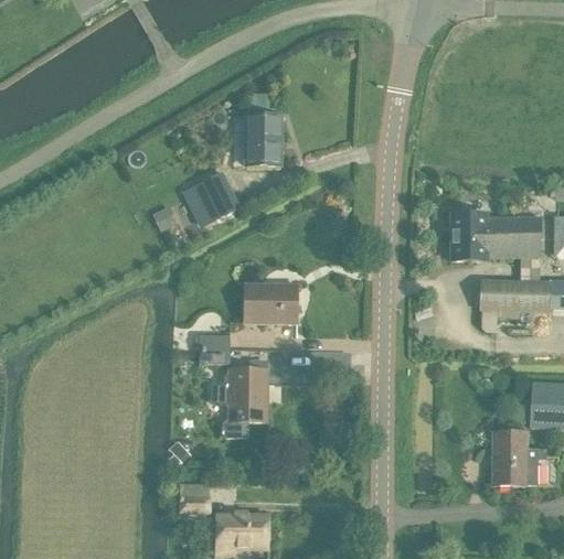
[(280,164),(280,115),(246,114),(246,164),(280,164)]
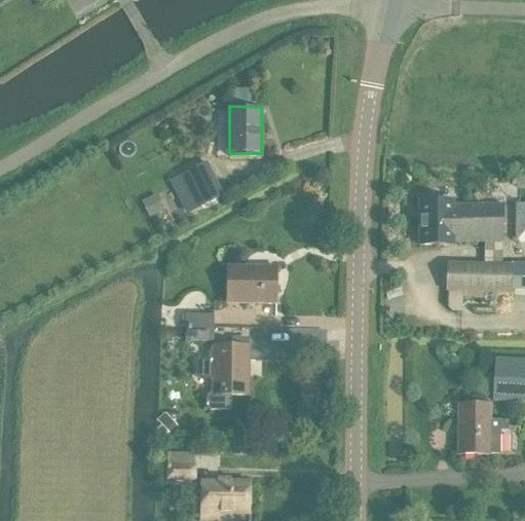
[(200,205),(225,192),(208,157),(184,170),(200,205)]
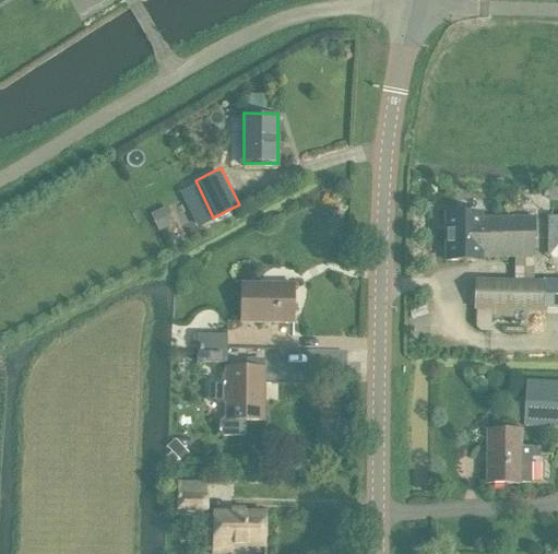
[(159,227),(173,222),(164,203),(151,210),(159,227)]
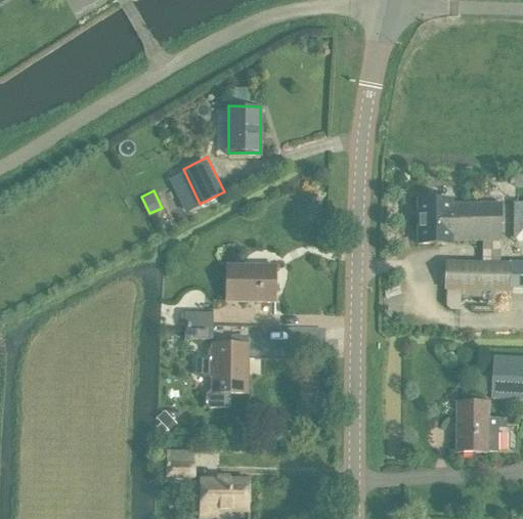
[(451,201),(451,199),(419,198),(419,241),(451,241),(451,238),(502,238),(503,201),(451,201)]
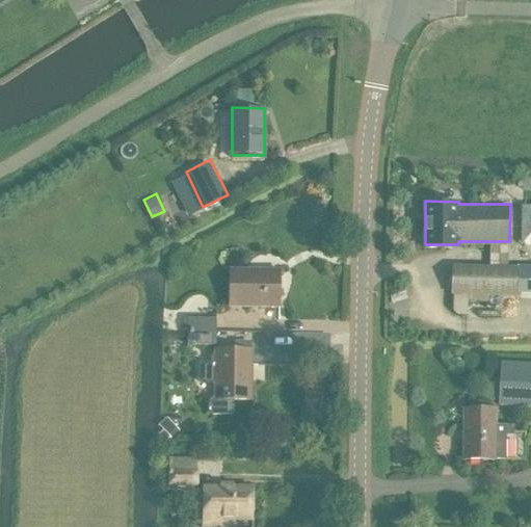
[(530,263),(519,263),(453,262),(453,291),(519,292),(519,284),(530,284),(530,263)]
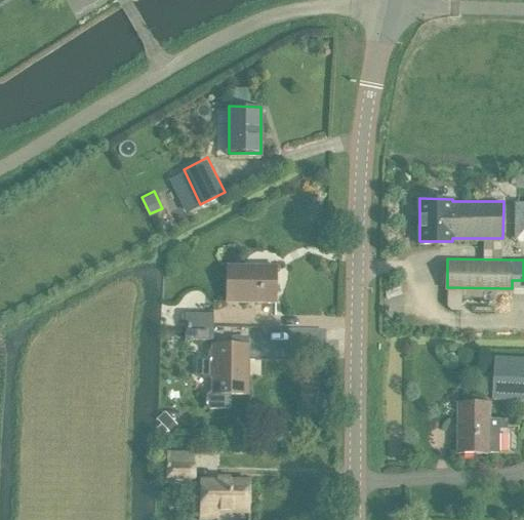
[(276,300),(277,264),(228,263),(227,298),(276,300)]
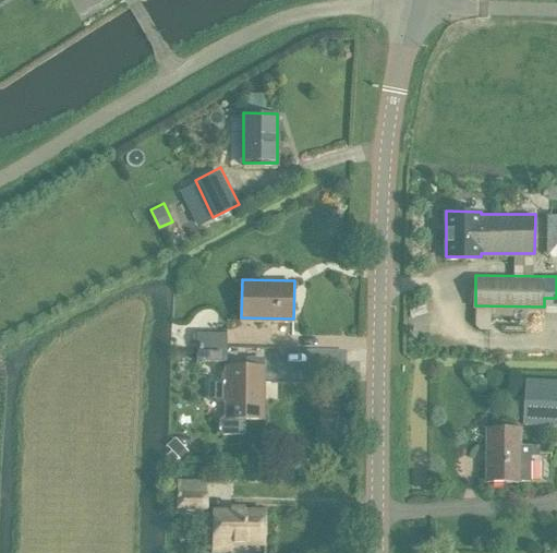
[(228,345),(228,331),(197,331),(197,344),(228,345)]
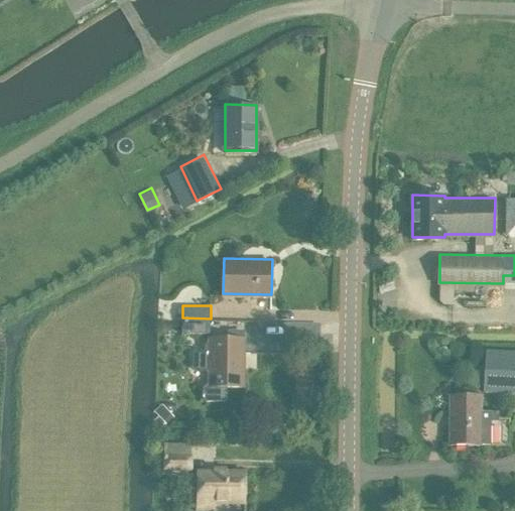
[(210,331),(211,318),(182,317),(182,331),(210,331)]
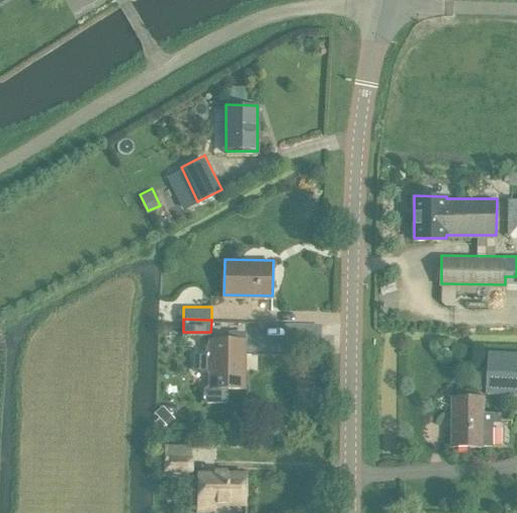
[(228,398),(228,387),(245,387),(246,338),(210,337),(210,340),(205,344),(205,349),(197,349),(194,352),(194,367),(197,370),(209,371),(209,383),(206,383),(203,388),(203,398),(206,401),(224,401),(228,398)]
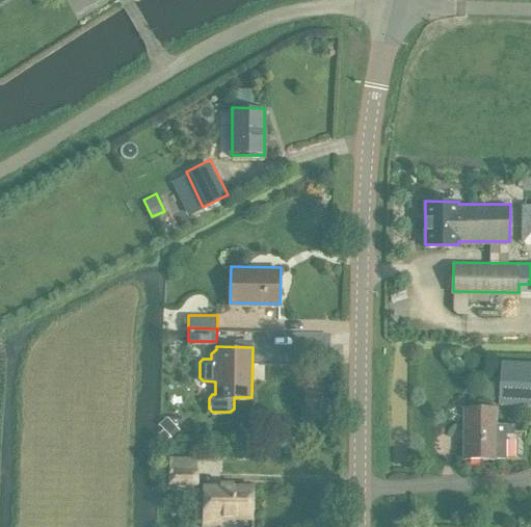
[(530,360),(500,359),(498,402),(530,403),(530,360)]
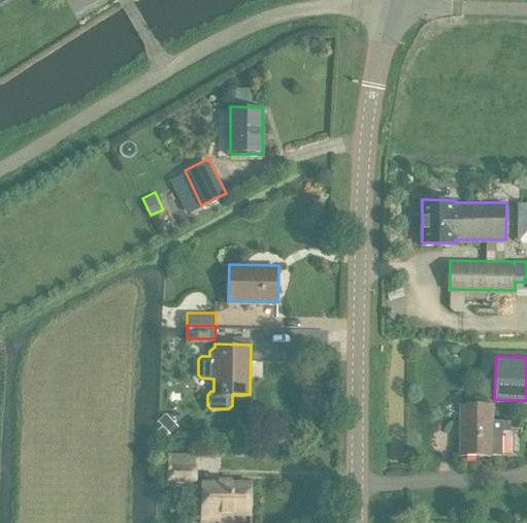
[(491,419),(491,403),(462,403),(461,453),(491,453),(504,453),(504,428),(511,428),(511,419),(491,419)]
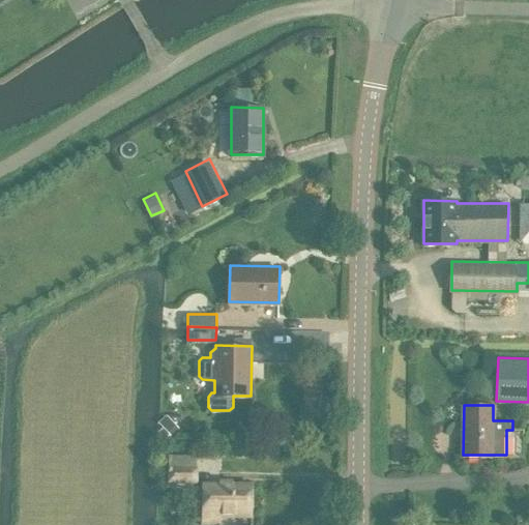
[(197,479),(197,467),(169,466),(169,479),(197,479)]
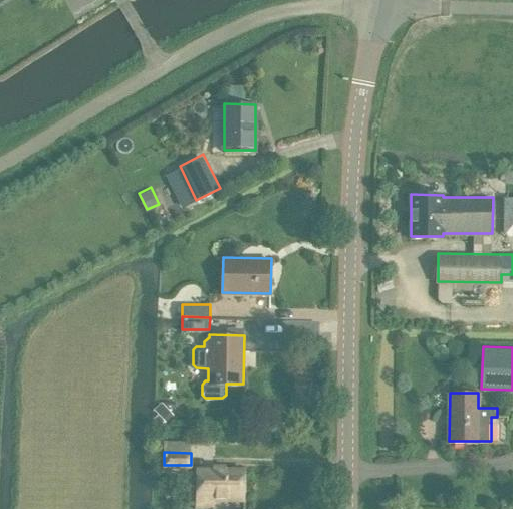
[(244,499),(245,467),(197,467),(196,505),(214,505),(214,499),(244,499)]
